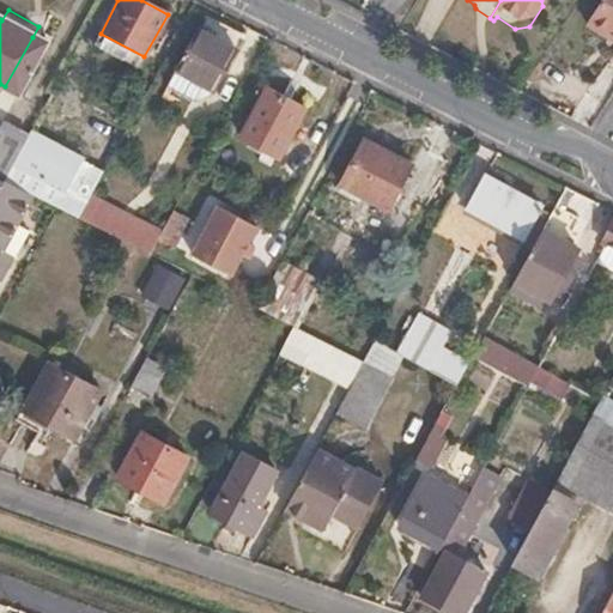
[(612,11),(595,40),(612,52),(612,11)]
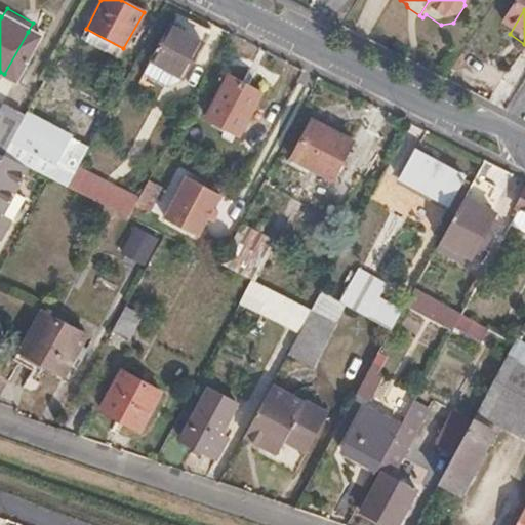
[(28,32),(4,74),(16,81),(39,39),(44,29),(33,23),(28,32)]
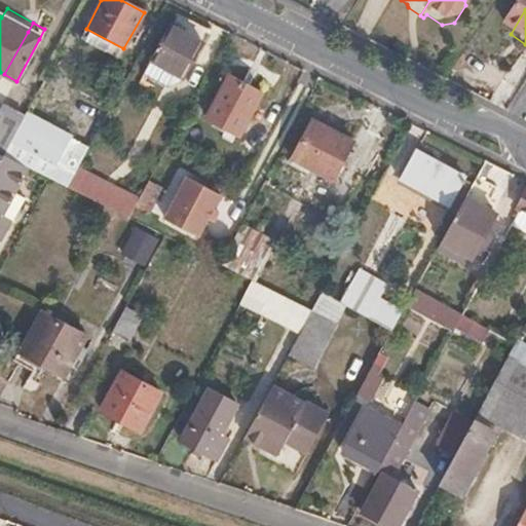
[(201,43),(167,25),(149,60),(182,78),(201,43)]
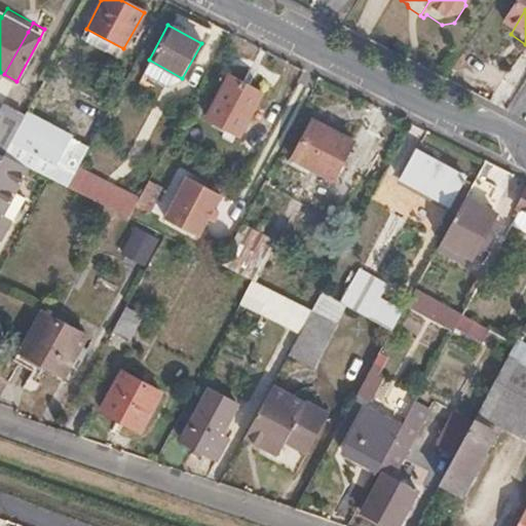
[(261,91),(230,74),(207,119),(237,136),(261,91)]
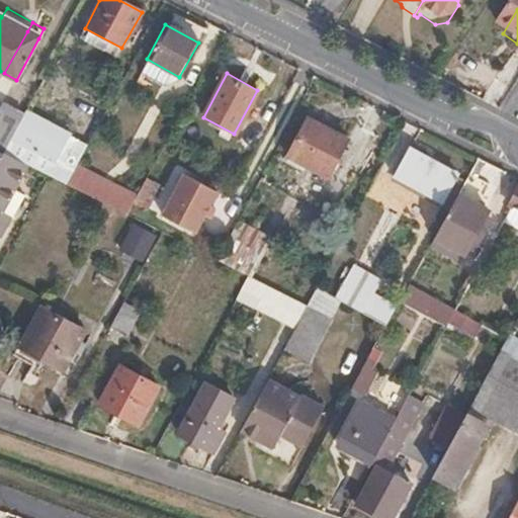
[(4,100),(0,106),(0,124),(12,131),(23,111),(4,100)]
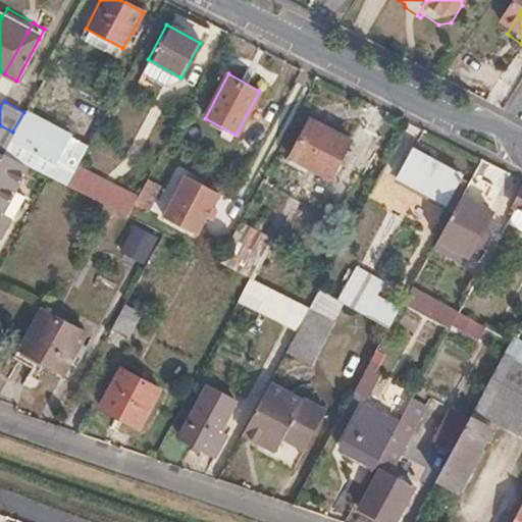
[(12,132),(10,136),(55,161),(69,134),(24,109),(23,112),(12,132)]
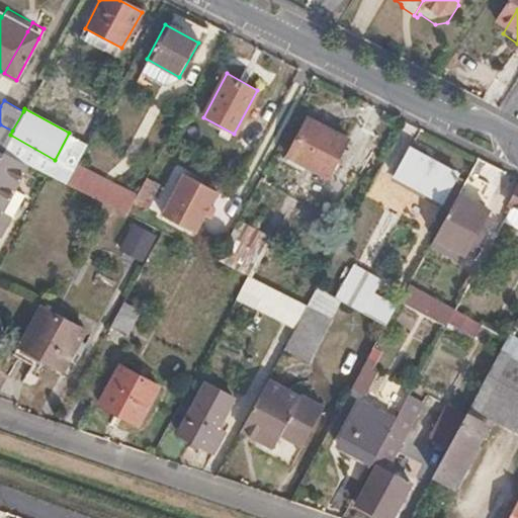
[(348,139),(307,116),(286,157),(328,177),(348,139)]
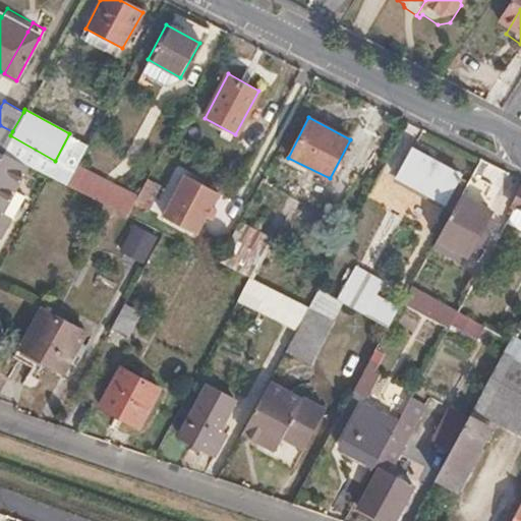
[(0,153),(1,152),(10,135),(12,131),(0,125),(0,153)]
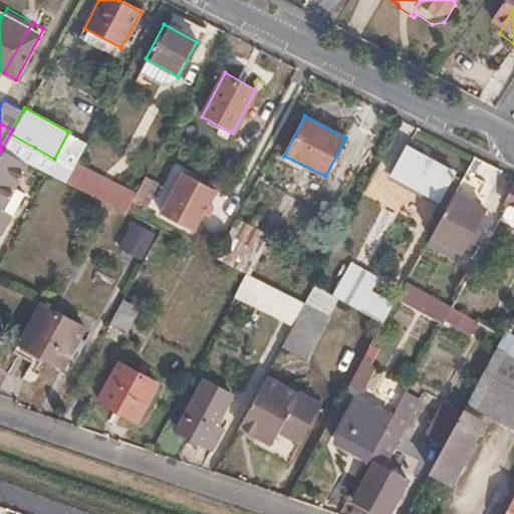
[(85,142),(68,132),(54,159),(71,168),(85,142)]
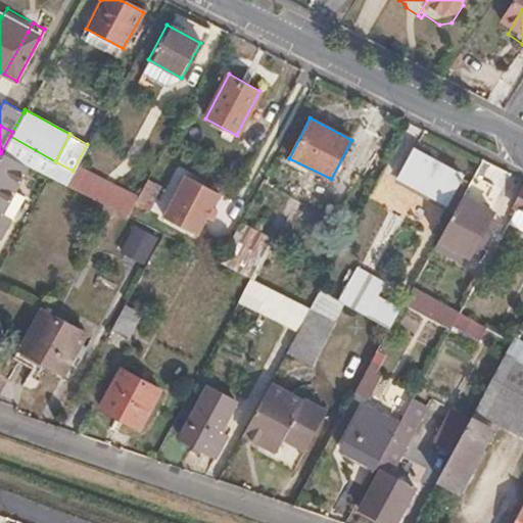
[(461,174),(414,148),(399,178),(446,202),(461,174)]
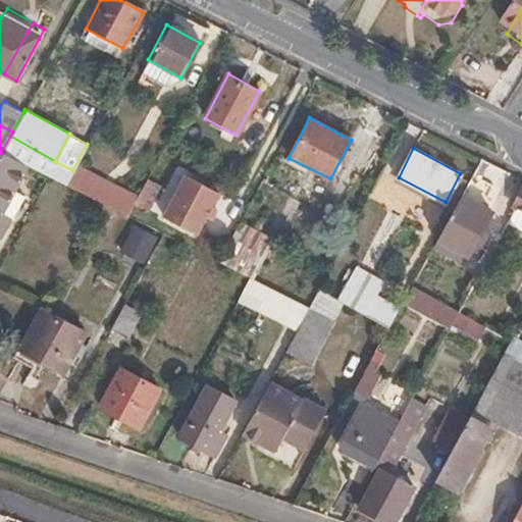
[(1,152),(0,153),(0,227),(6,215),(0,212),(0,205),(10,188),(23,163),(1,152)]
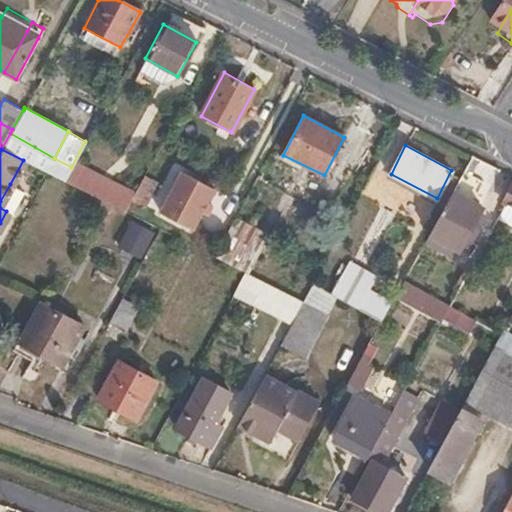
[(215,188),(182,171),(161,212),(195,229),(215,188)]
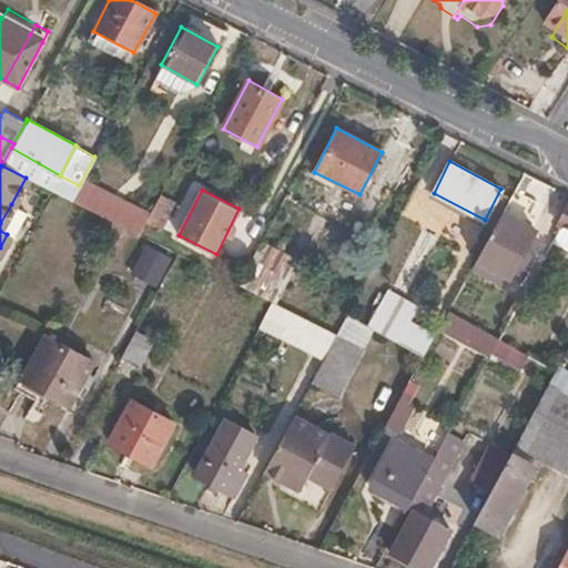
[(175,200),(161,191),(144,220),(161,227),(175,200)]
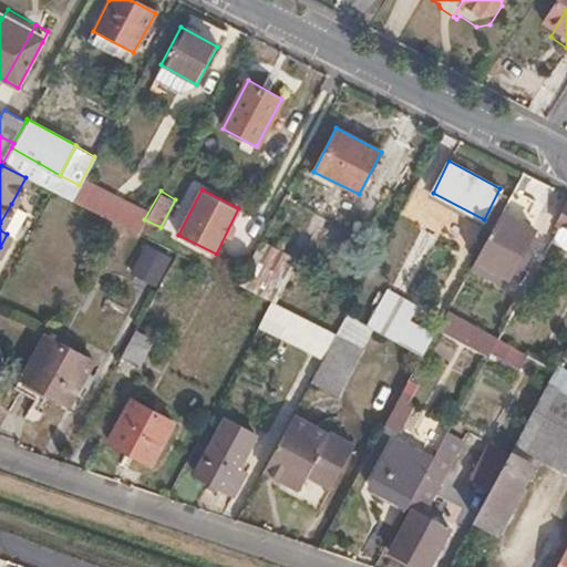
[(23,210),(11,204),(0,223),(0,230),(7,234),(10,235),(23,210)]
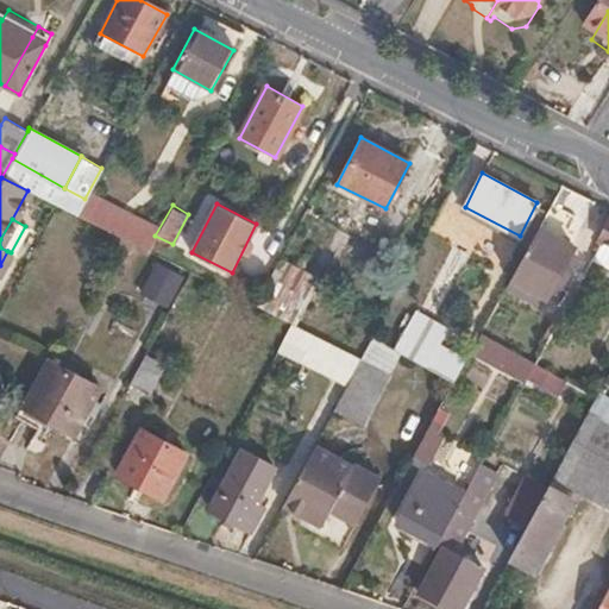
[(608,219),(598,242),(603,244),(608,246),(608,219)]
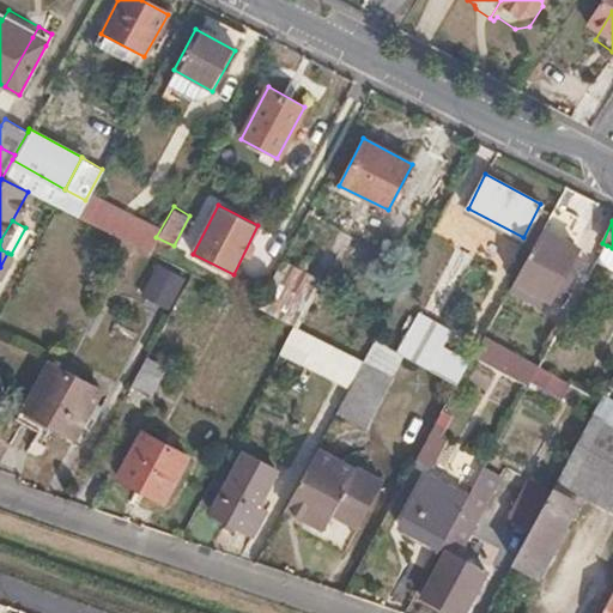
[(580,248),(544,229),(514,284),(550,303),(580,248)]
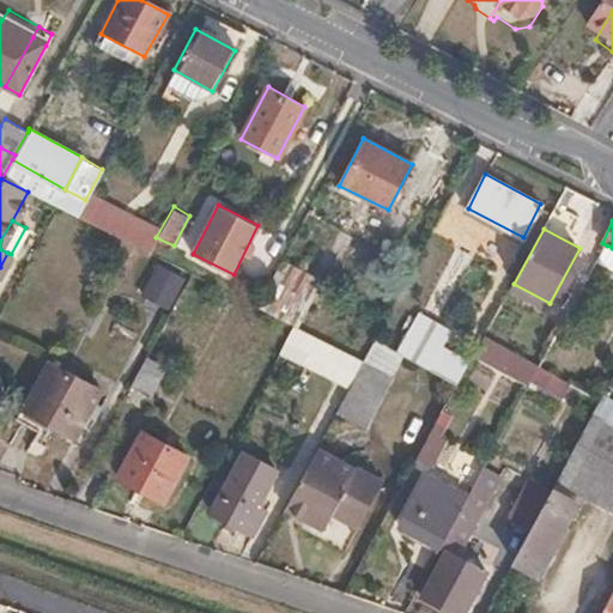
[(298,267),(281,259),(265,290),(281,298),(298,267)]
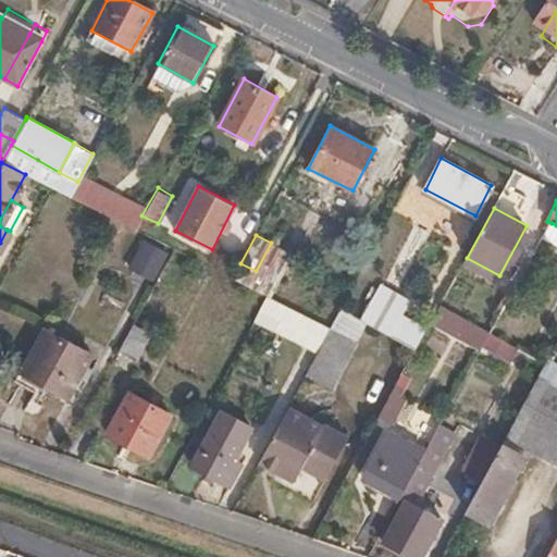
[(166,254),(139,240),(125,268),(151,281),(166,254)]
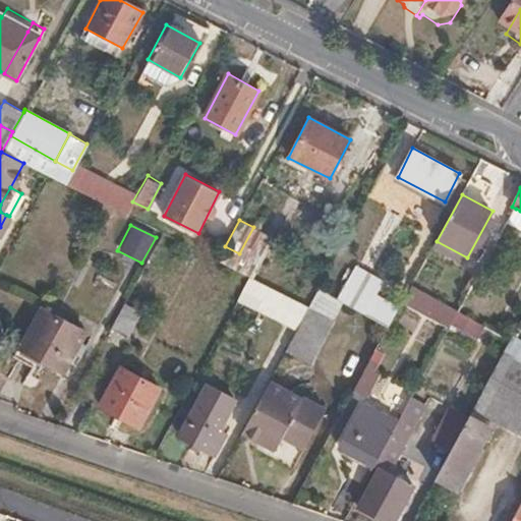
[(238,297),(298,328),(309,306),(249,277),(238,297)]
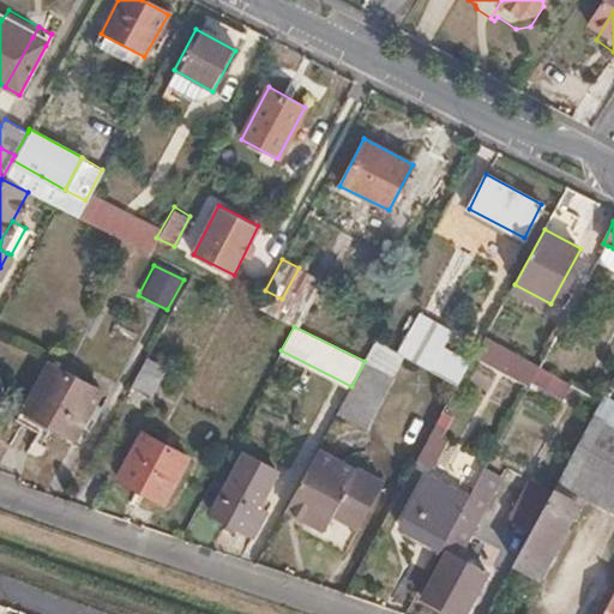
[(542,367),(487,333),(479,349),(534,383),(542,367)]
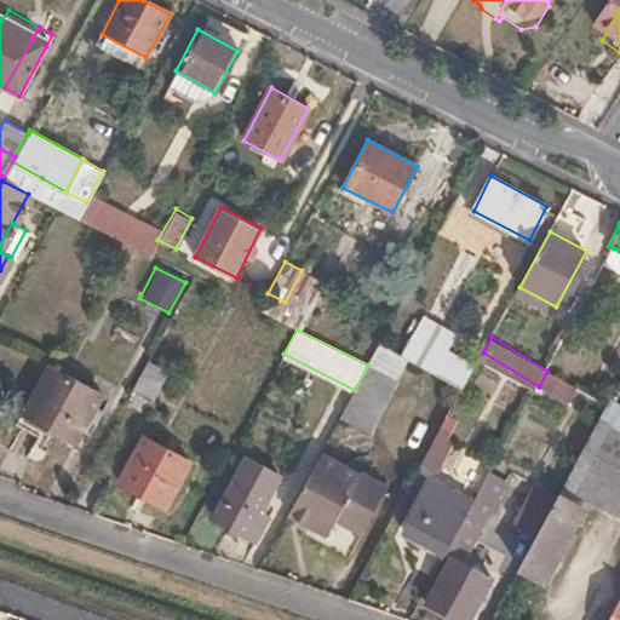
[(166,369),(148,360),(131,391),(150,401),(166,369)]
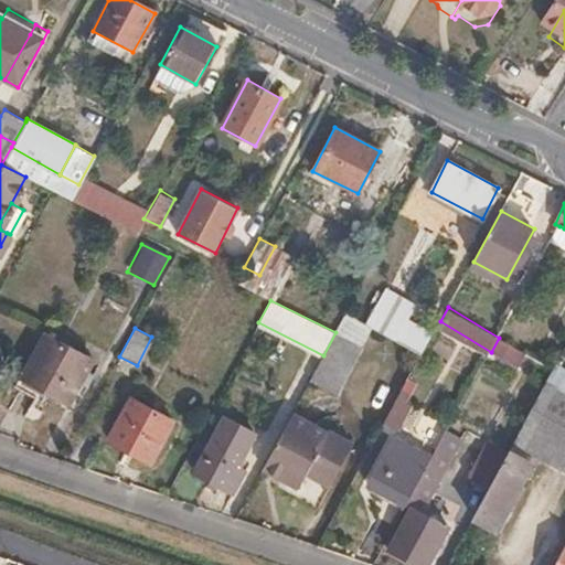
[(336,332),(323,355),(310,379),(337,393),(362,347),(336,332)]
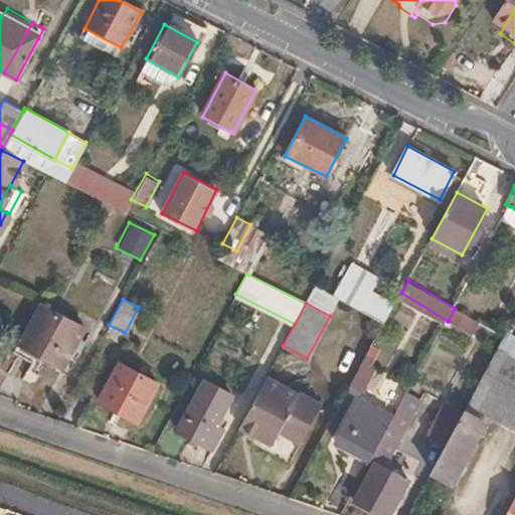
[(80,328),(35,307),(16,348),(62,368),(80,328)]
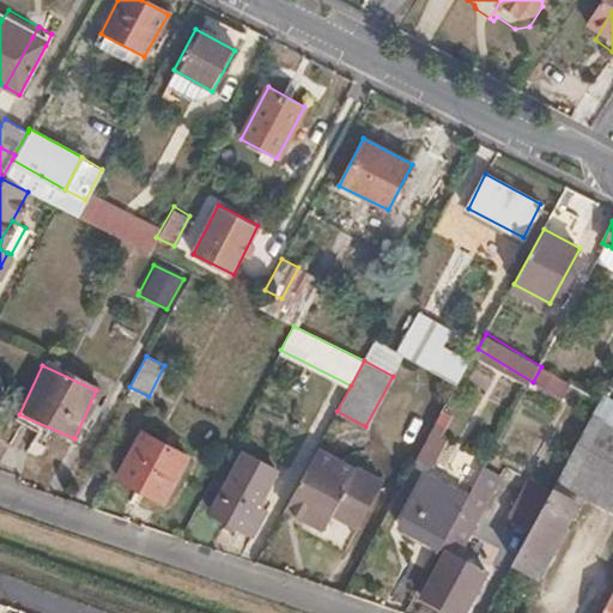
[(612,402),(605,399),(602,404),(596,414),(612,423),(612,402)]
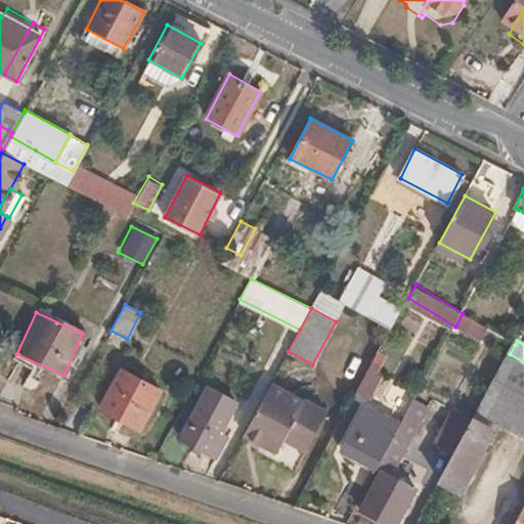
[(523,363),(520,362),(488,422),(523,441),(523,363)]
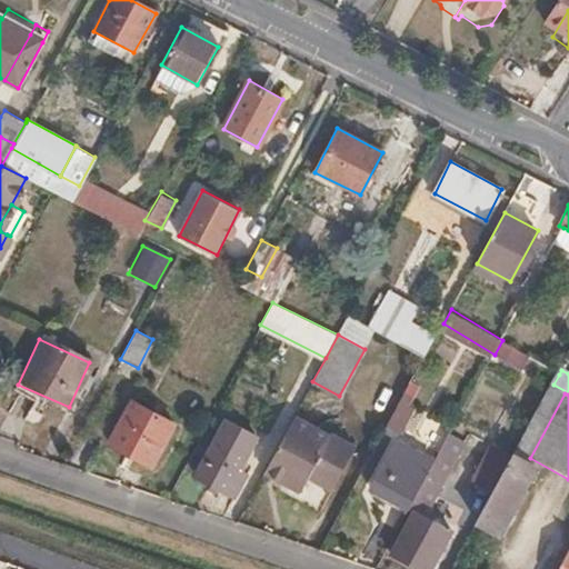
[(171,421),(122,397),(101,439),(149,463),(171,421)]
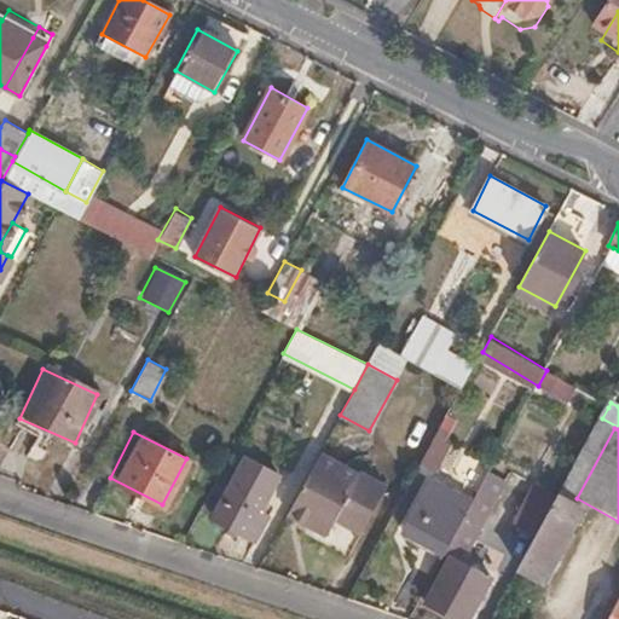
[(356,473),(319,453),(305,480),(287,513),(325,533),(333,518),(358,531),(383,485),(357,470),(356,473)]
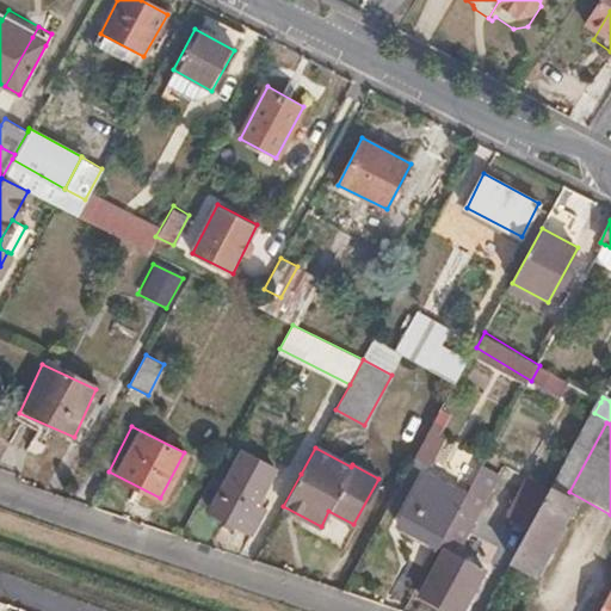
[(276,468),(240,450),(209,508),(253,531),(266,506),(258,503),(276,468)]
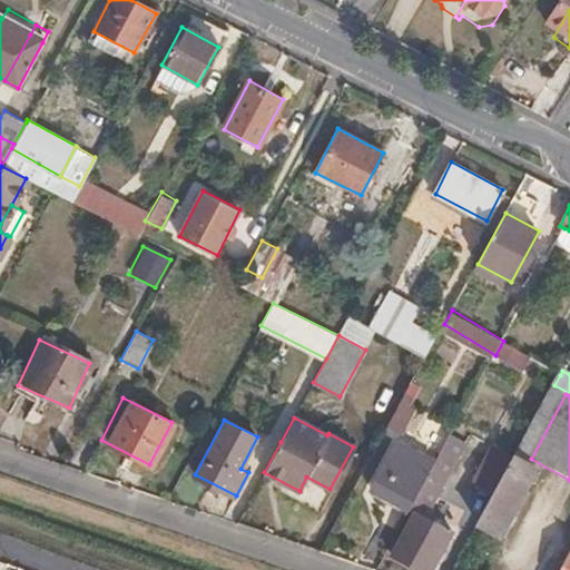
[(438,458),(411,507),(418,510),(395,552),(429,569),(432,569),(455,530),(431,517),(472,442),(453,431),(438,458)]
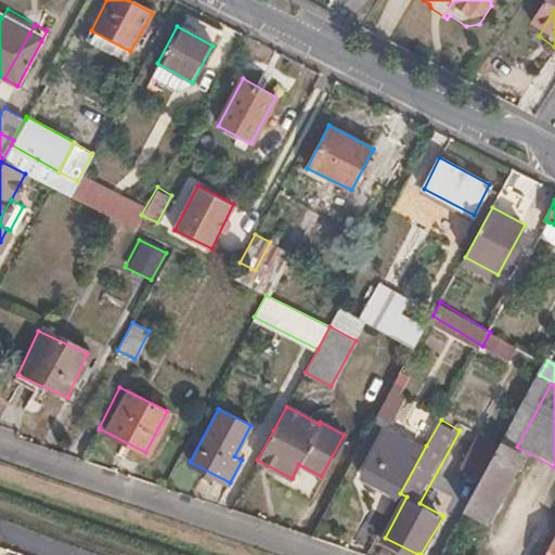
[(400,493),(426,446),(389,425),(364,473),(400,493)]
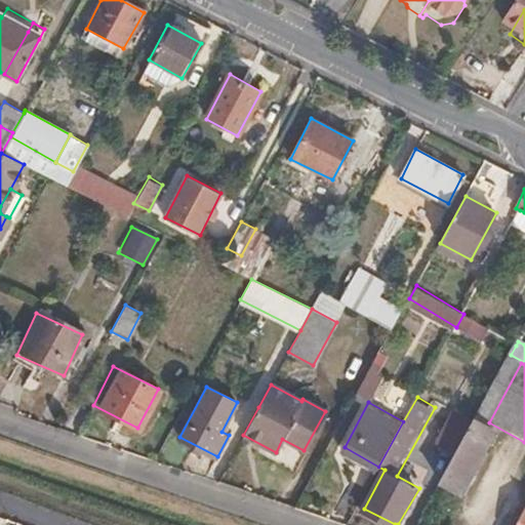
[(457,450),(469,429),(475,418),(455,407),(438,439),(457,450)]
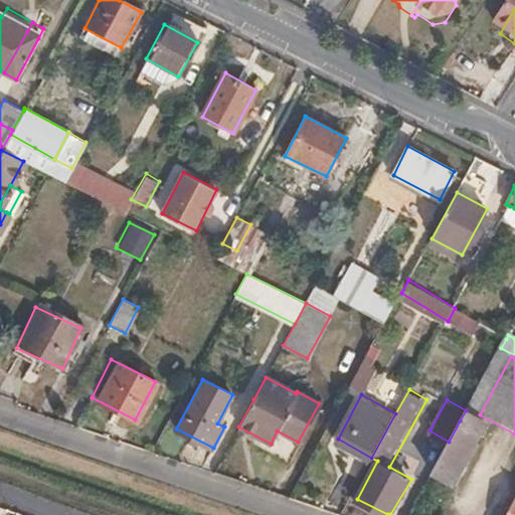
[(460,420),(449,442),(445,448),(432,470),(452,481),(479,432),(460,420)]
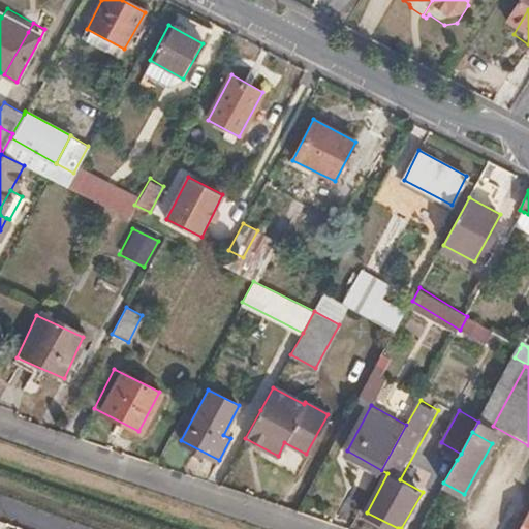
[(528,528),(528,509),(518,528),(528,528)]
